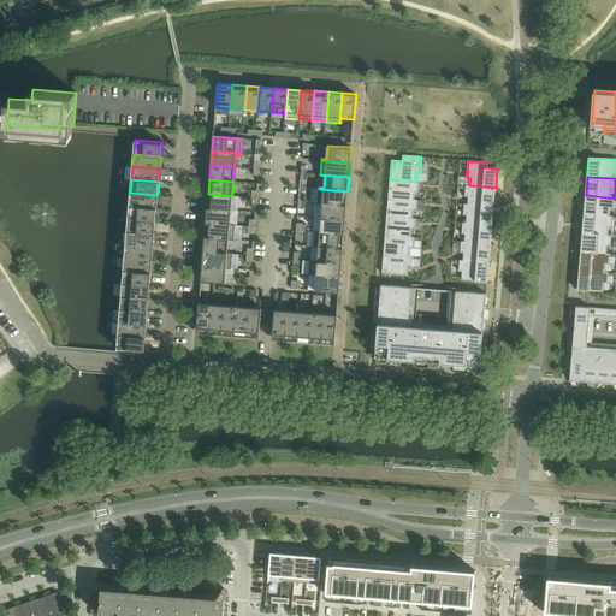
[(390,179),(389,199),(415,200),(415,193),(419,193),(420,182),(416,182),(390,179)]
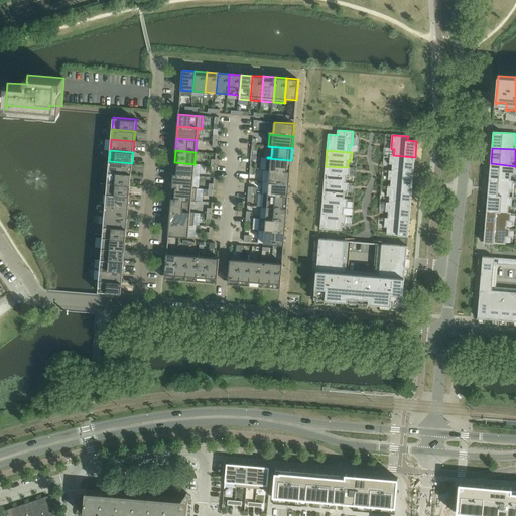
[(390,155),(390,164),(392,164),(392,171),(414,173),(415,157),(393,155),(390,155)]
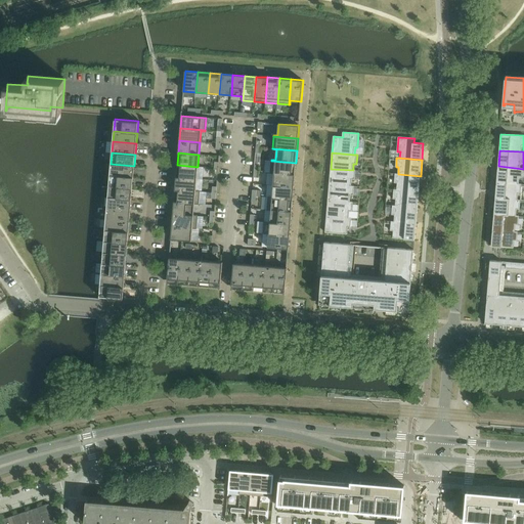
[(296,163),(271,161),(270,173),(295,175),(296,163)]
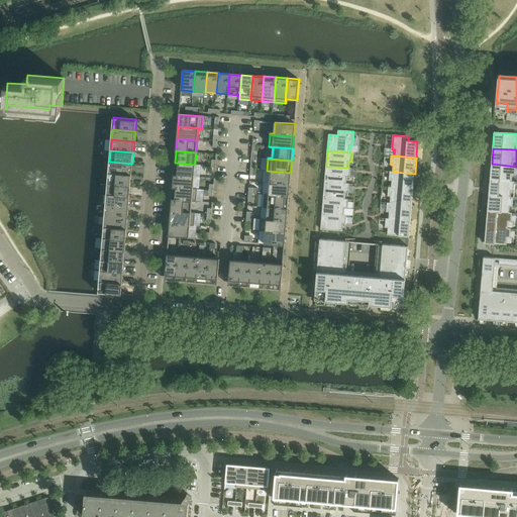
[(132,164),(109,162),(108,173),(131,175),(132,164)]
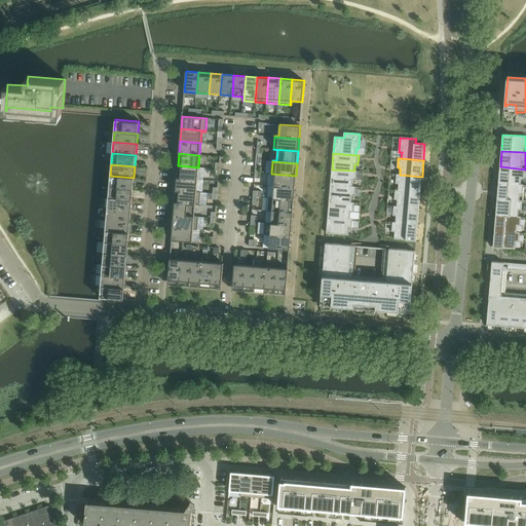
[(198,167),(178,165),(177,178),(197,180),(198,167)]
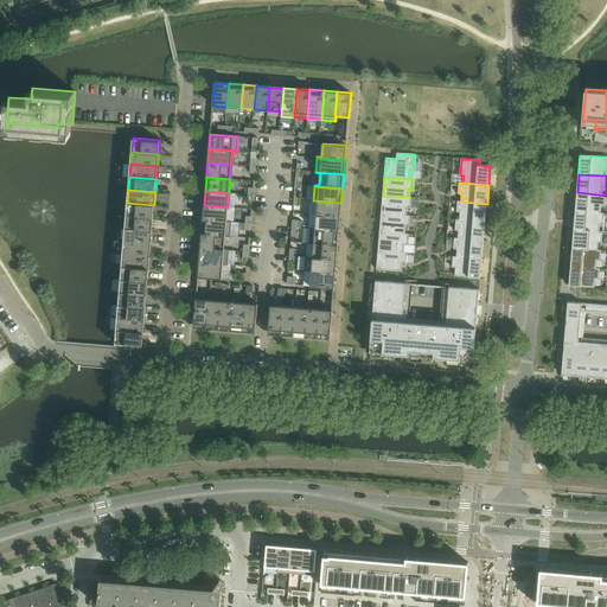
[(577,192),(575,211),(605,213),(606,196),(577,192)]
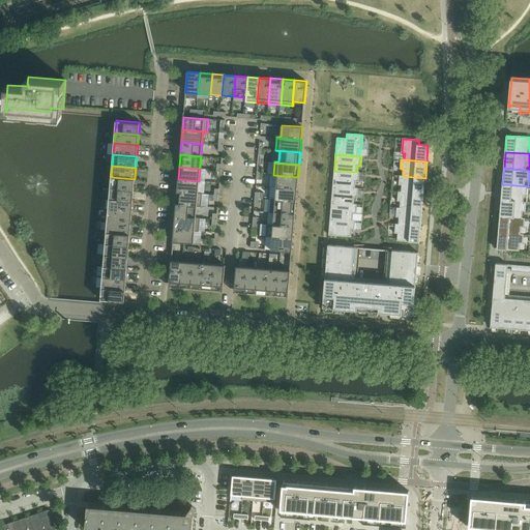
[(334,171),(333,186),(355,188),(356,181),(359,182),(359,173),(357,172),(334,171)]
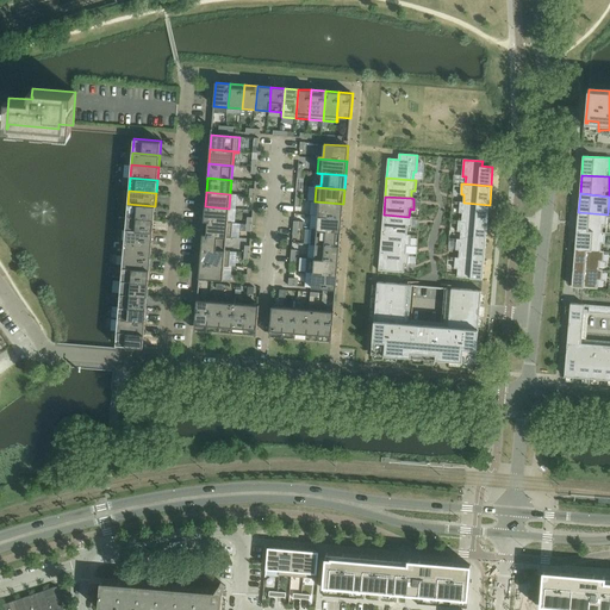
[(343,204),(315,201),(319,203),(318,216),(342,218),(343,204)]
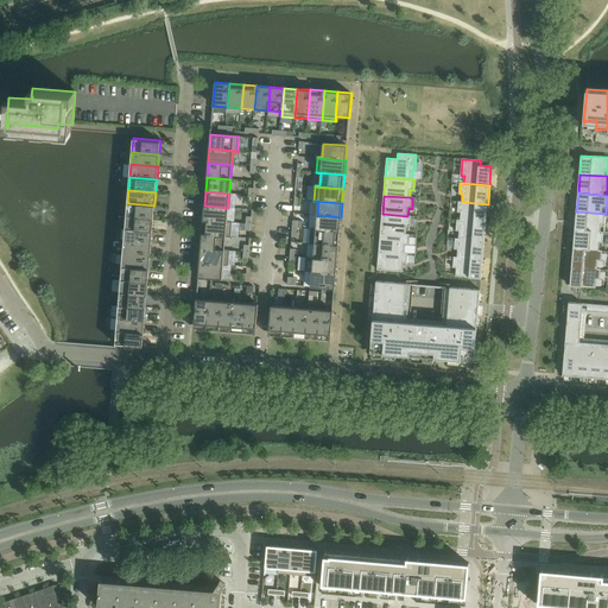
[(458,202),(457,213),(461,213),(461,221),(486,222),(488,204),(462,202),(458,202)]
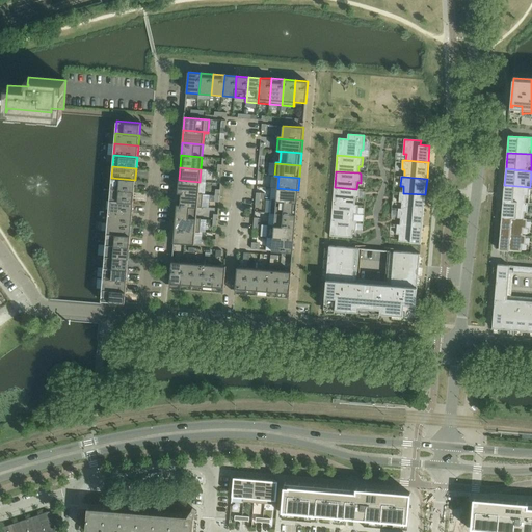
[(135,180),(111,178),(111,188),(134,190),(135,180)]
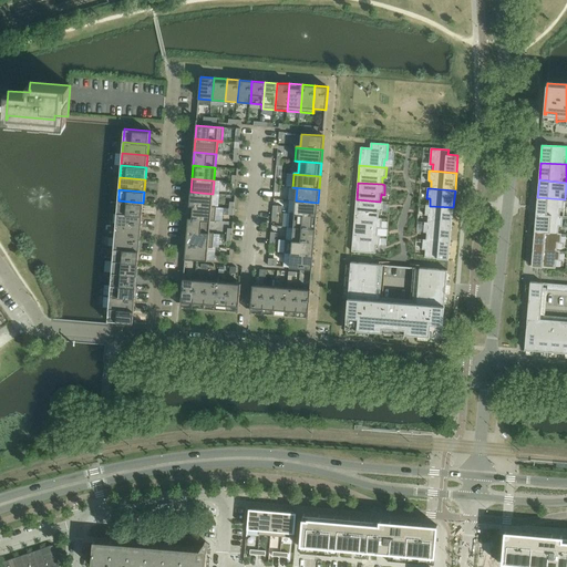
[(216,206),(212,206),(213,194),(191,192),(189,205),(216,207),(216,206)]
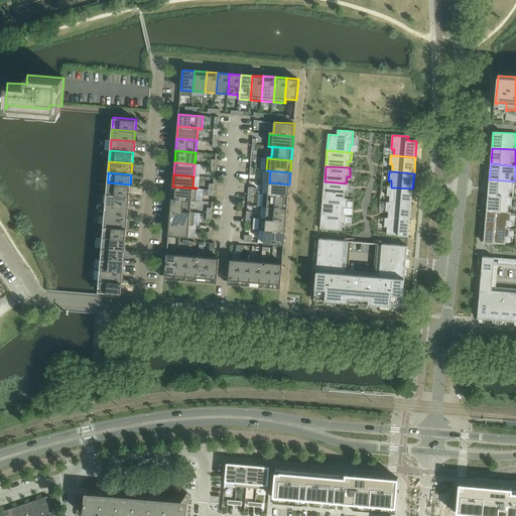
[(489,179),(488,196),(512,198),(514,181),(489,179)]
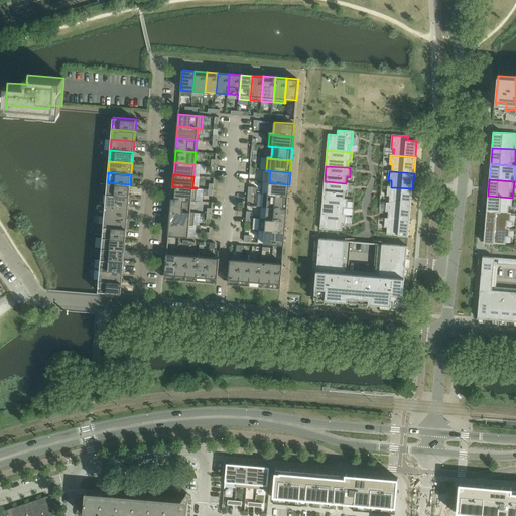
[(325,181),(323,198),(345,199),(346,192),(348,192),(349,183),(346,183),(325,181)]
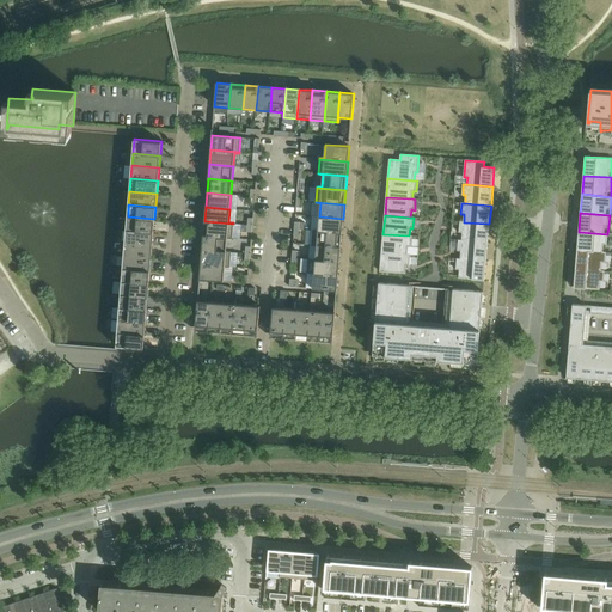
[(154,219),(128,216),(127,230),(153,232),(154,219)]
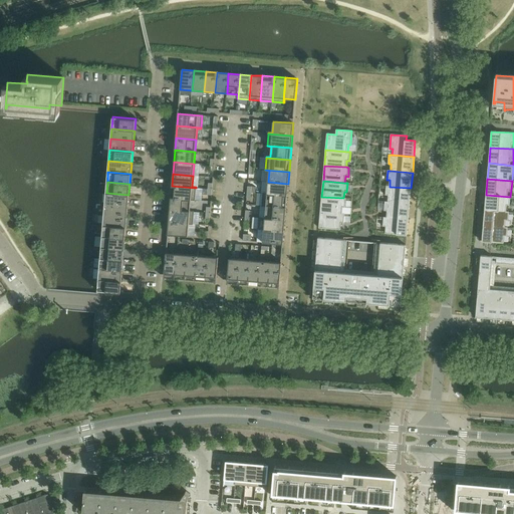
[(288,184),(268,182),(267,193),(263,193),(263,194),(287,196),(288,184)]
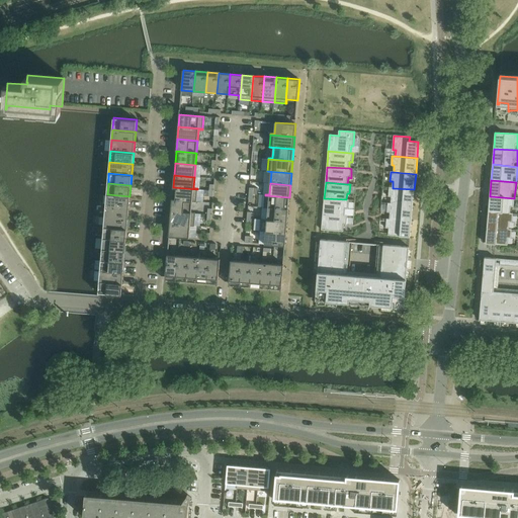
[(196,201),(197,189),(173,187),(172,199),(196,201)]
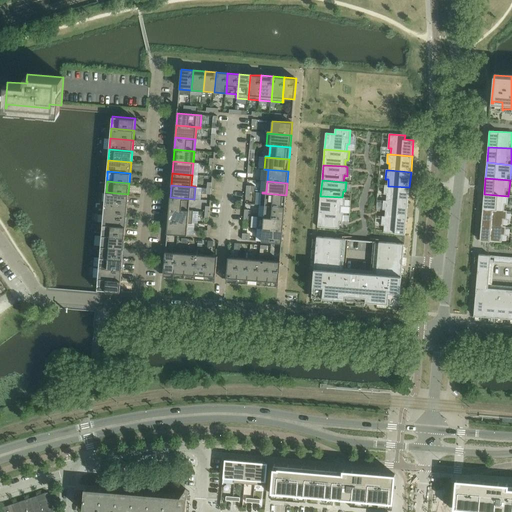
[(385,185),(384,194),(387,195),(386,201),(408,203),(409,187),(388,186),(385,185)]
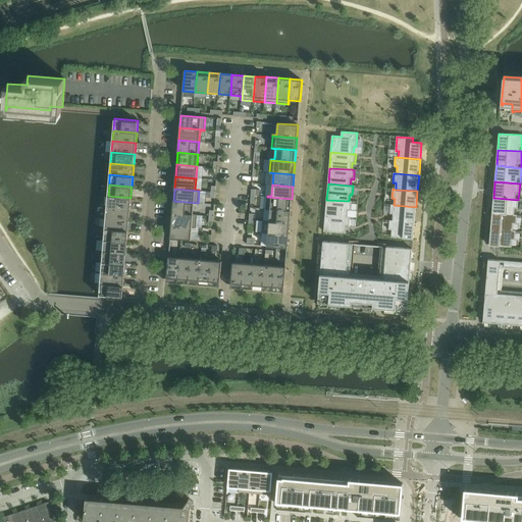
[(108,196),(107,207),(131,209),(131,198),(108,196)]
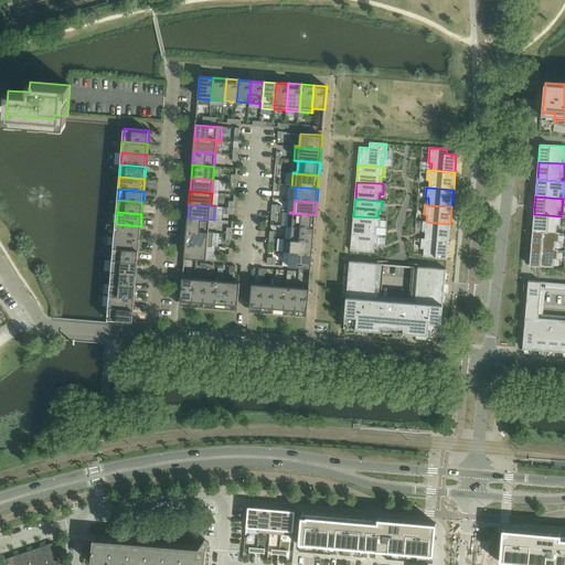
[(316,215),(289,213),(288,226),(315,228),(316,215)]
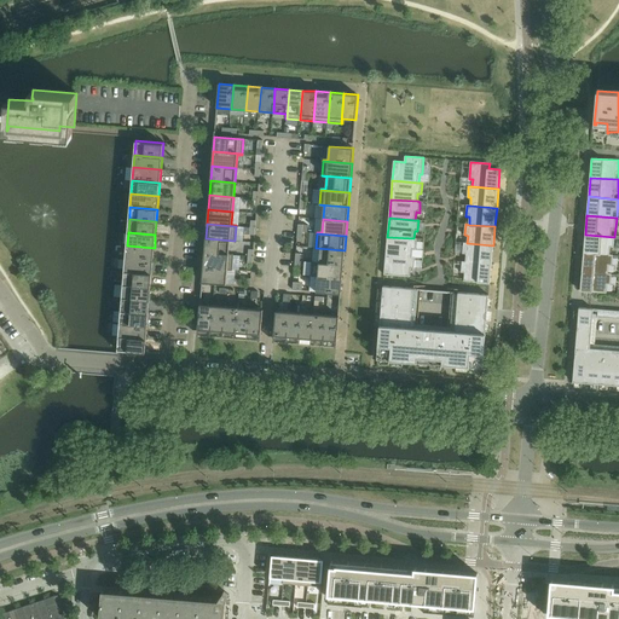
[(585,235),(584,253),(613,255),(614,237),(585,235)]
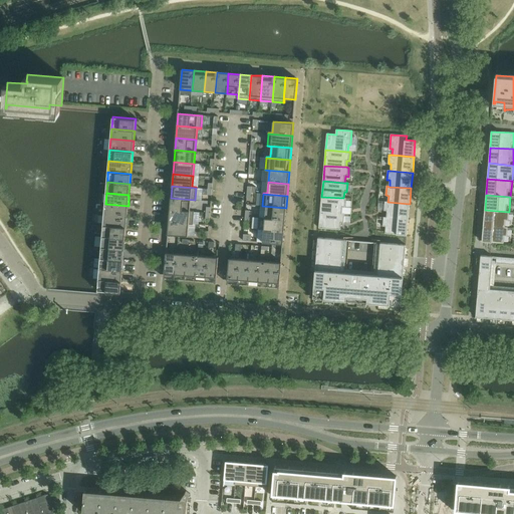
[(321,197),(320,212),(342,214),(342,207),(345,208),(346,199),(343,198),(321,197)]
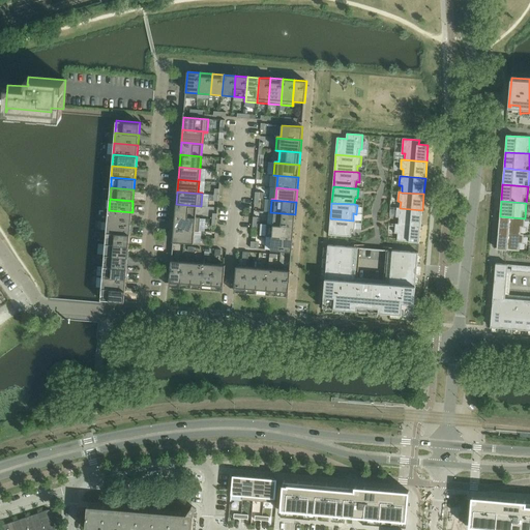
[(197,206),(201,207),(201,206),(176,204),(175,216),(200,218),(200,217),(196,217),(197,206)]
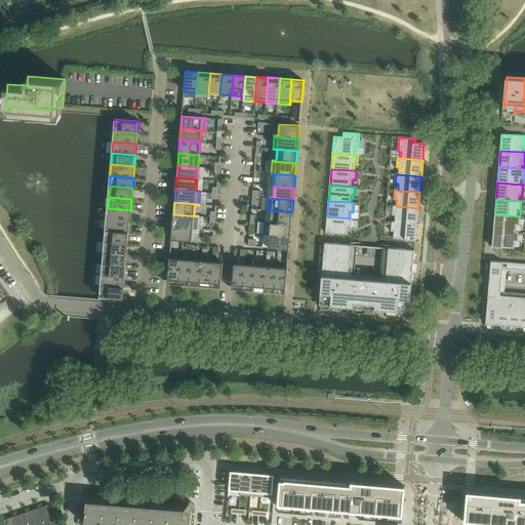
[(394,206),(393,215),(396,215),(395,223),(417,224),(418,208),(396,206),(394,206)]
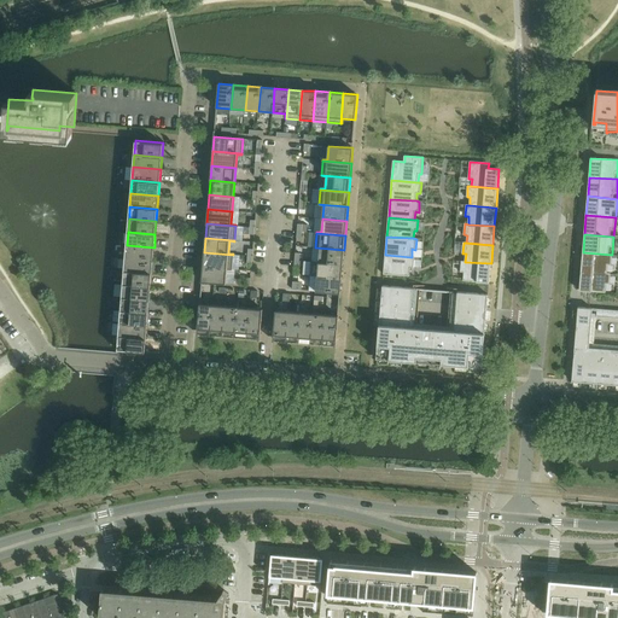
[(155,248),(127,245),(126,258),(153,261),(155,248)]
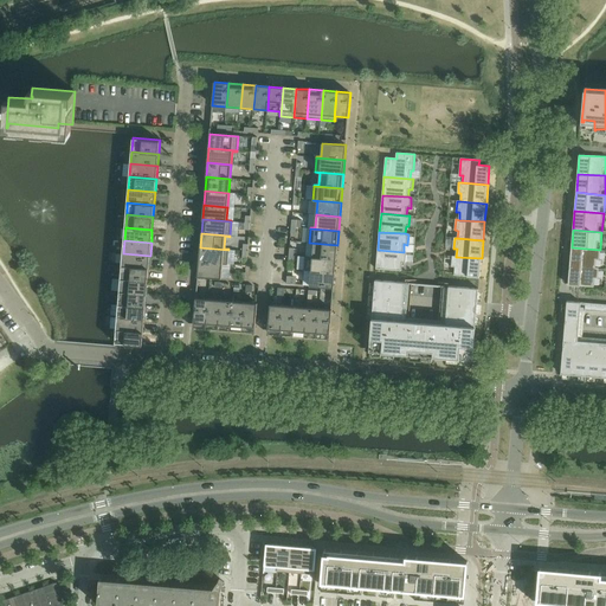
[(337,245),(309,243),(314,244),(313,257),(336,259),(337,245)]
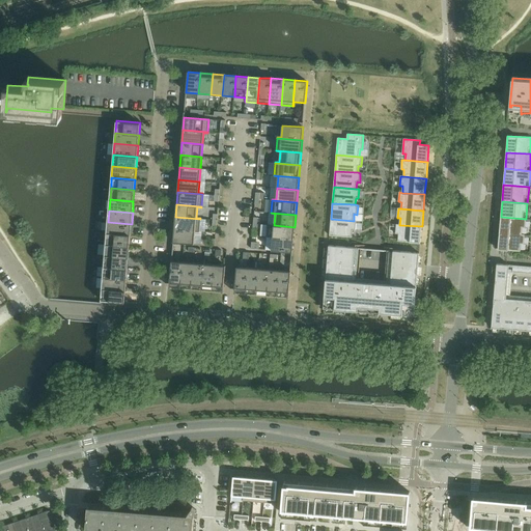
[(200,219),(175,217),(174,229),(199,231),(200,219)]
